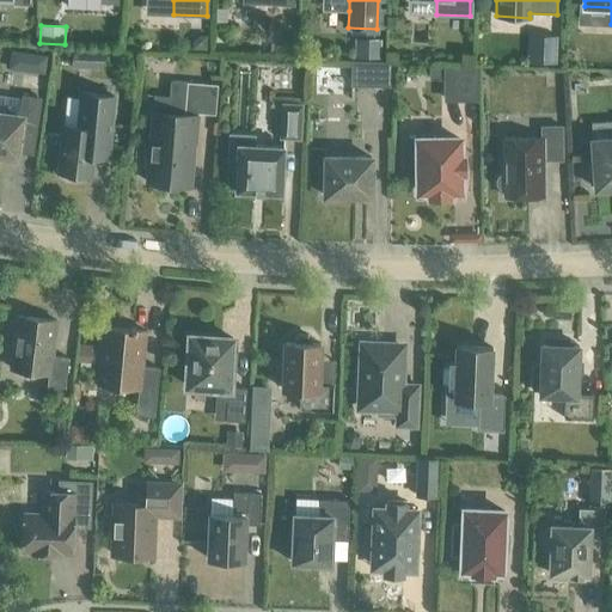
[(191,41),(191,49),(206,49),(206,36),(199,36),(191,41)]
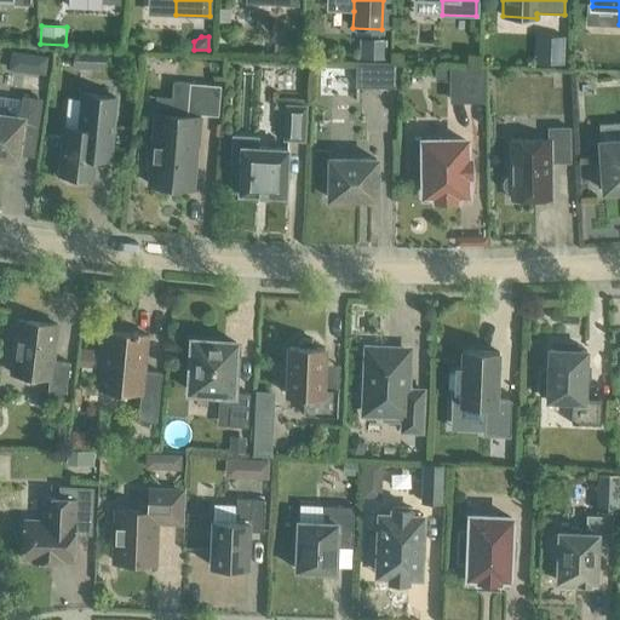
[(360,40),(360,63),(385,63),(385,40),(360,40)]
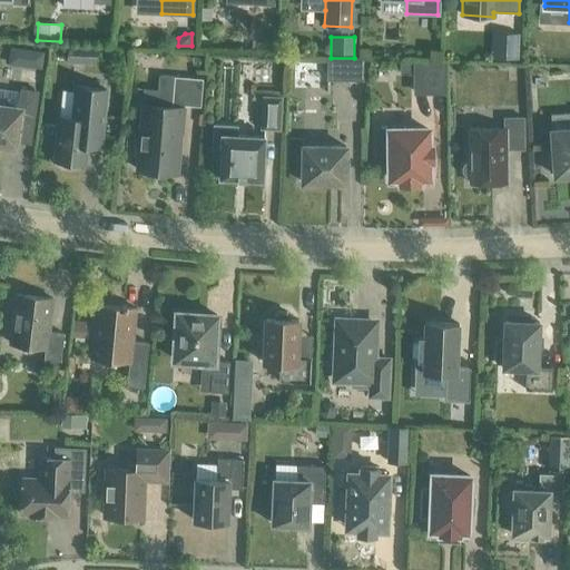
[(68,48),(68,61),(95,61),(95,48),(68,48)]
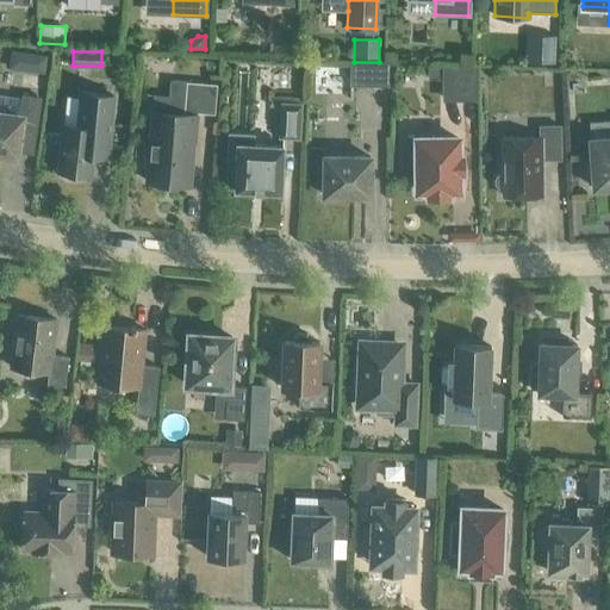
[(19,53),(18,62),(30,64),(36,73),(44,74),(47,56),(19,53)]
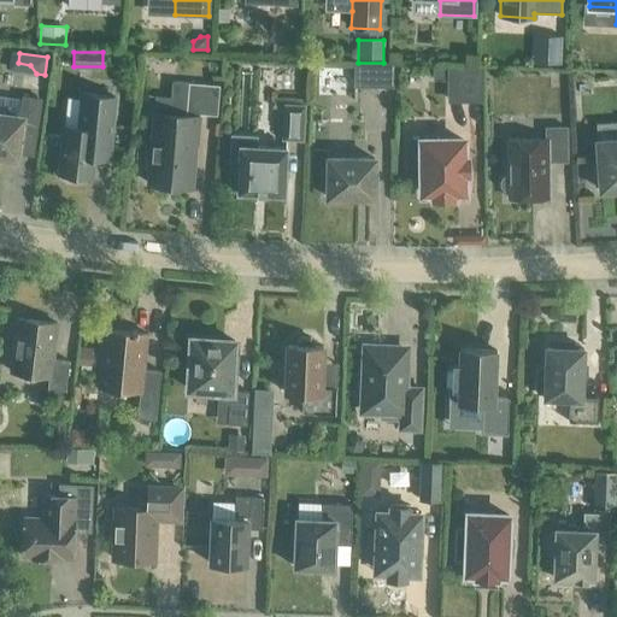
[(354,87),(393,87),(393,63),(383,63),(358,63),(354,63),(354,87)]
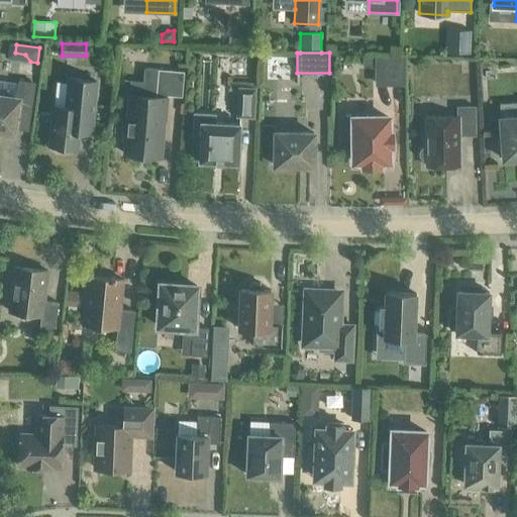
[(376,56),(375,85),(403,85),(403,56),(376,56)]
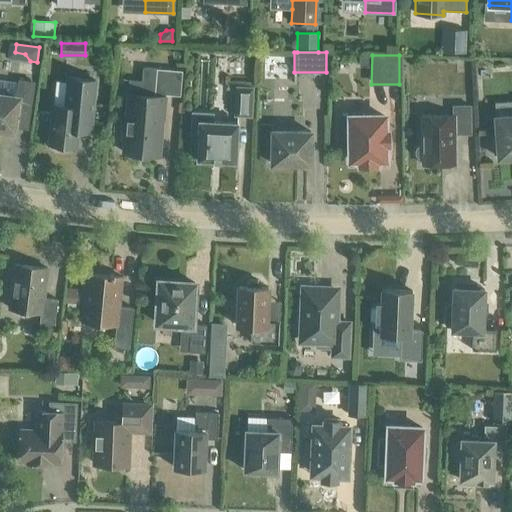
[(154,96),(129,94),(126,126),(122,128),(121,138),(125,141),(124,153),(157,156),(159,133),(158,133),(159,120),(163,120),(165,95),(180,96),(182,71),(156,69),(154,96)]
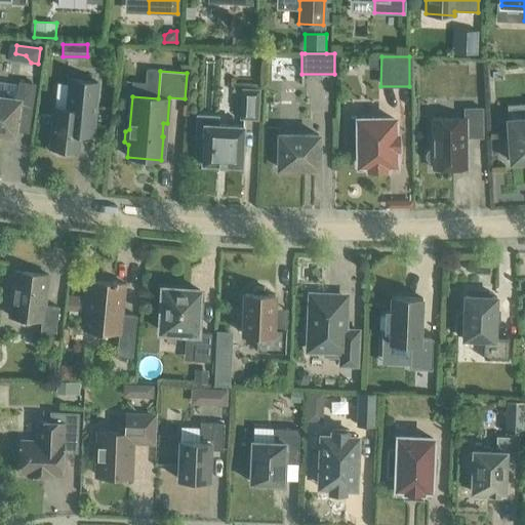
[(70,80),(67,110),(54,108),(50,148),(77,151),(80,124),(92,125),(97,83),(70,80)]
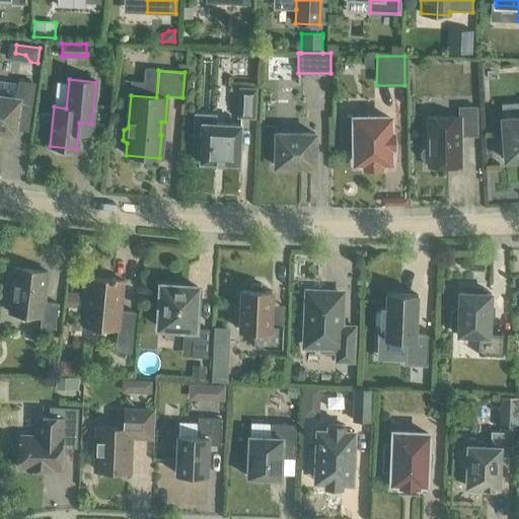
[(19,82),(16,99),(0,96),(0,131),(13,134),(17,105),(30,107),(33,84),(19,82)]
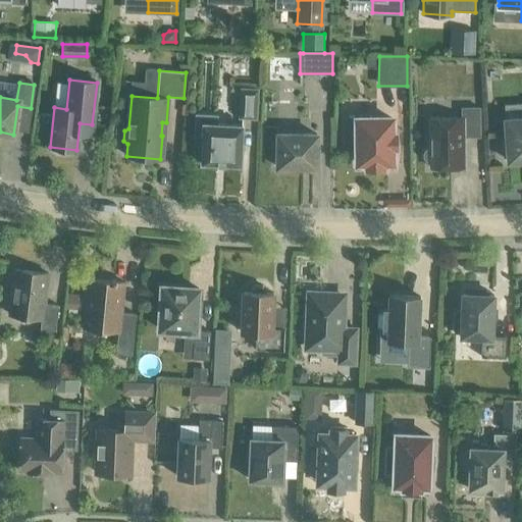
[(241,89),(240,117),(256,118),(257,90),(241,89)]
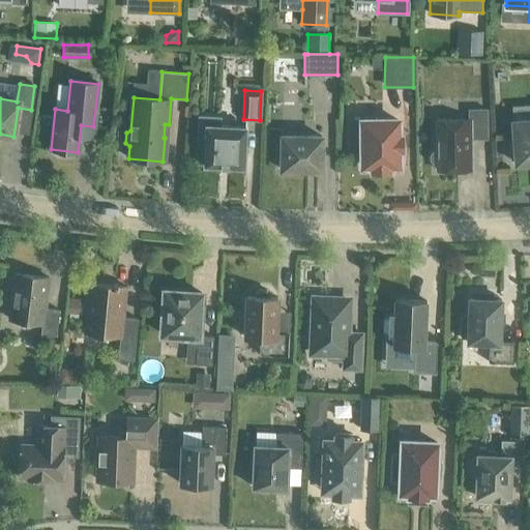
[(437,150),(433,152),(431,155),(431,159),(433,164),(437,166),(437,171),(471,170),(470,139),(487,139),(487,110),(469,110),(469,120),(436,120),(437,150)]
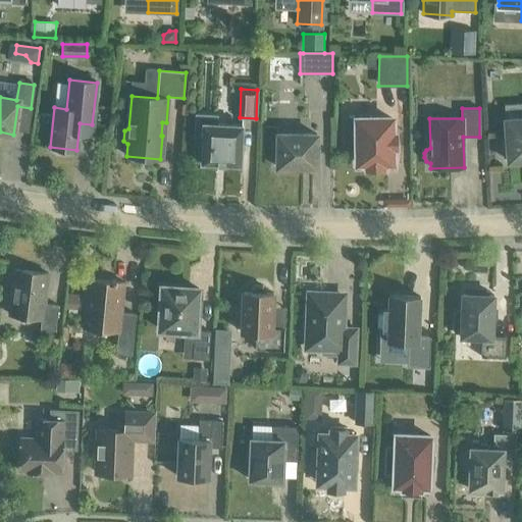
[(196,115),(195,136),(203,136),(202,161),(201,161),(201,163),(203,163),(239,164),(239,165),(240,165),(240,163),(242,127),(242,125),(241,125),(216,124),(216,116),(196,115)]
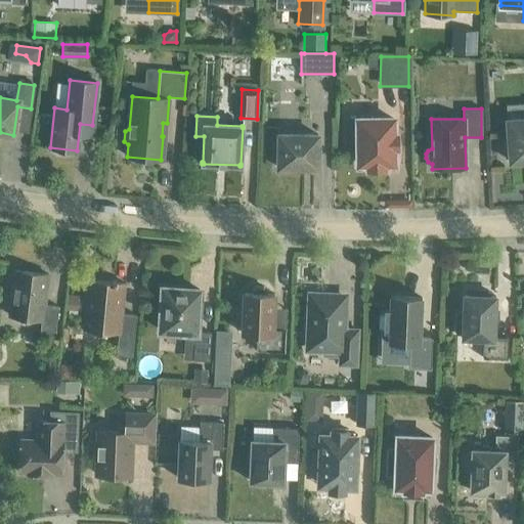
[(347,140),(358,140),(358,165),(369,165),(369,170),(383,169),(383,165),(394,164),(393,149),(394,149),(394,135),(393,135),(393,119),(346,120),(347,140)]
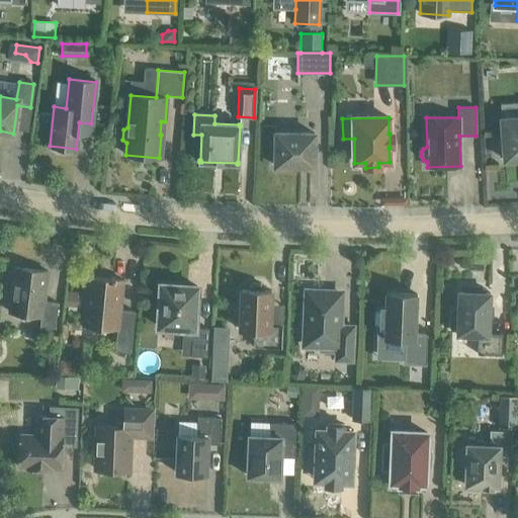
[(517,117),(501,119),(503,144),(498,144),(499,157),(504,156),(504,161),(517,159),(517,117)]
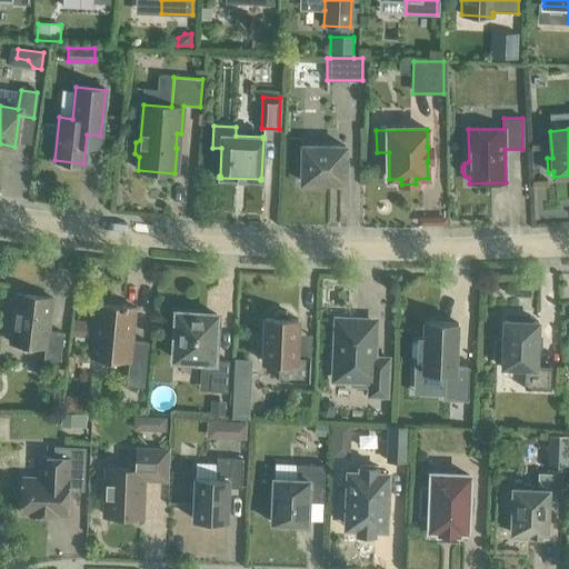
[(302,146),(301,182),(328,182),(328,183),(330,183),(338,183),(340,183),(345,183),(345,147),(302,146)]
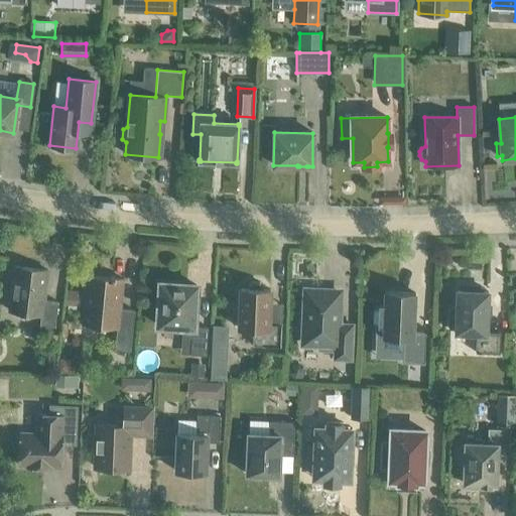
[(14,266),(8,310),(40,314),(39,326),(54,328),(57,302),(44,300),(47,271),(14,266)]
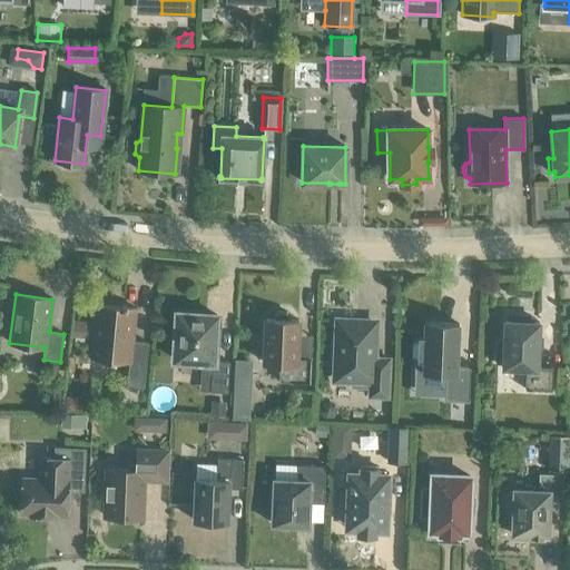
[(90,357),(129,362),(127,385),(144,387),(148,343),(133,342),(135,308),(126,307),(126,305),(121,305),(121,307),(96,304),(90,357)]
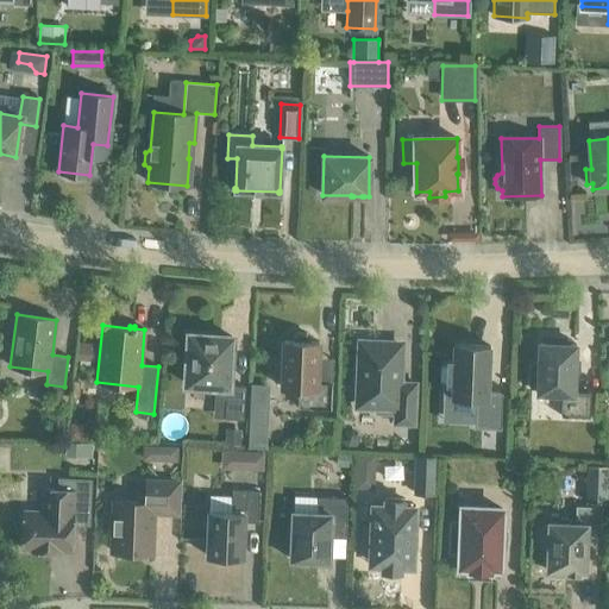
[(297,408),(330,409),(332,381),(316,380),(318,341),(309,341),(309,337),(306,333),(296,332),(293,336),(293,340),(283,340),(282,363),(277,363),(274,366),(274,376),(277,380),(282,380),(282,388),(299,389),(297,408)]
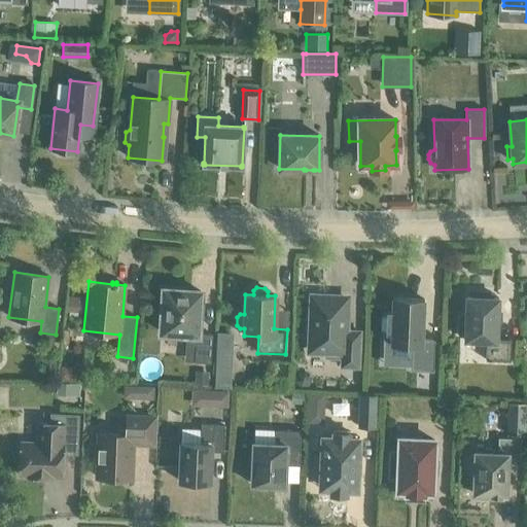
[(164,289),(161,332),(186,335),(185,345),(196,345),(195,362),(210,363),(212,335),(198,334),(201,291),(164,289)]
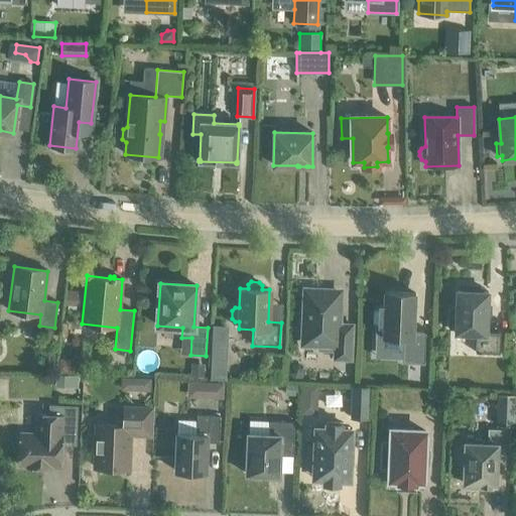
[(475,353),(499,354),(500,334),(486,333),(488,292),(481,291),(481,286),(464,286),(464,291),(457,290),(456,310),(450,310),(449,328),(455,329),(455,333),(476,334),(475,353)]
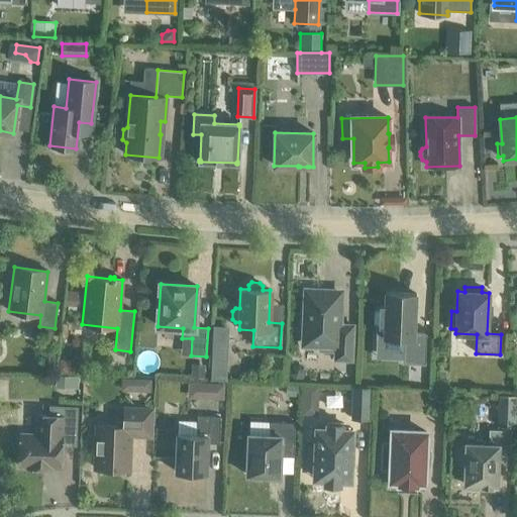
[(67,291),(67,306),(79,306),(80,296),(77,296),(78,292),(67,291)]
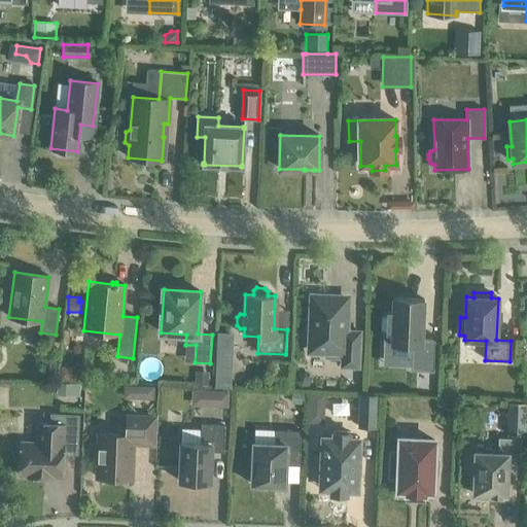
[(312,297),(310,351),(325,351),(325,358),(342,358),(342,366),(358,367),(359,332),(345,331),(346,299),(312,297)]
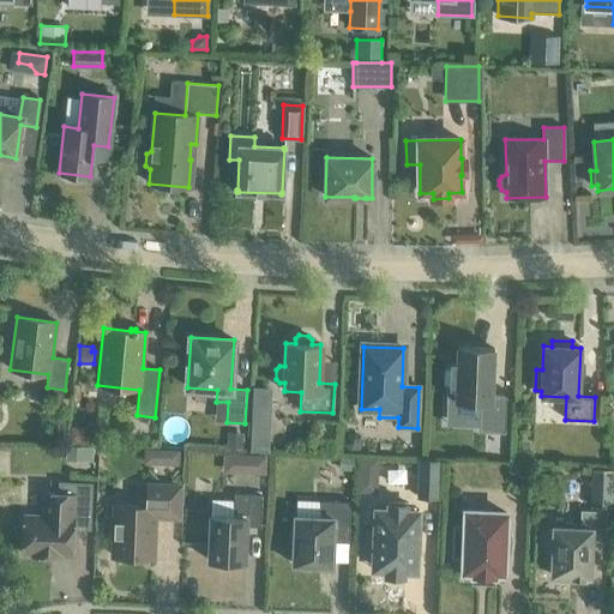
[(457,348),(457,362),(450,362),(449,389),(456,390),(455,401),(480,402),(479,431),(505,432),(506,397),(492,396),(493,349),(457,348)]
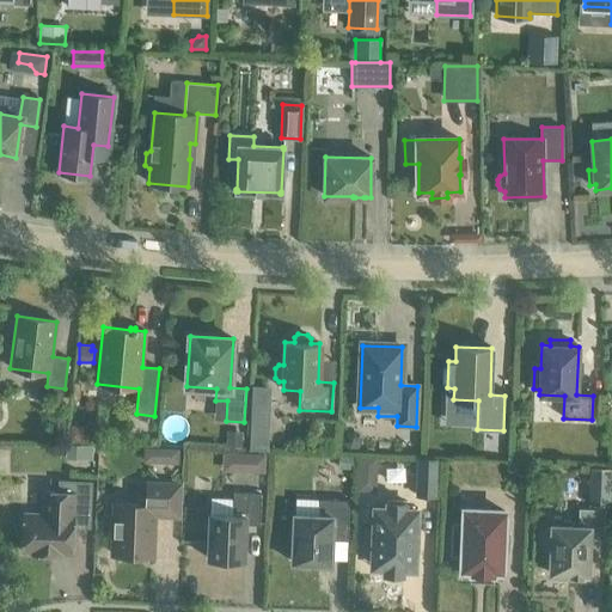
[(252,386),(251,405),(269,407),(270,386),(252,386)]
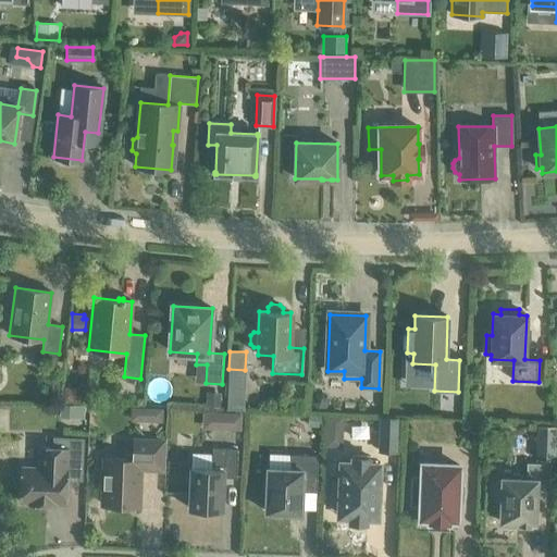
[(313,393),(310,401),(316,410),(325,408),(330,399),(323,392),(313,393)]
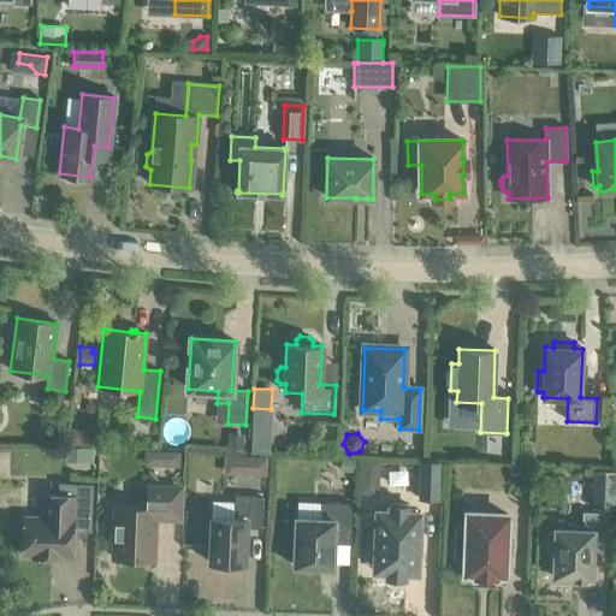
[(227,438),(227,451),(243,451),(244,439),(227,438)]
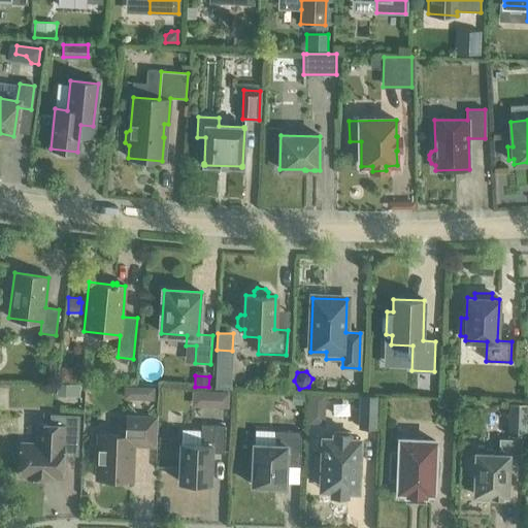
[(55,385),(55,396),(69,397),(70,385),(55,385)]
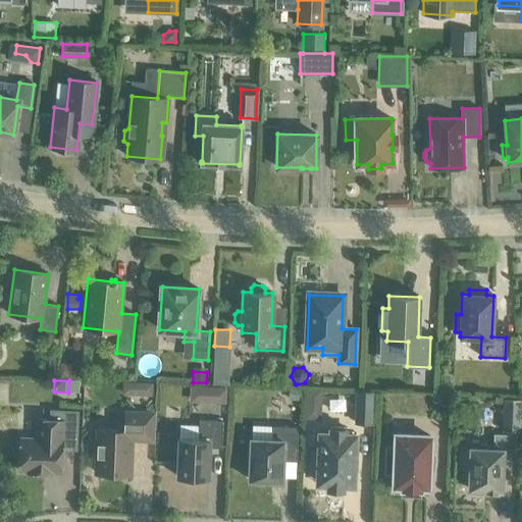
[(138,382),(137,388),(145,396),(152,396),(152,382),(138,382)]
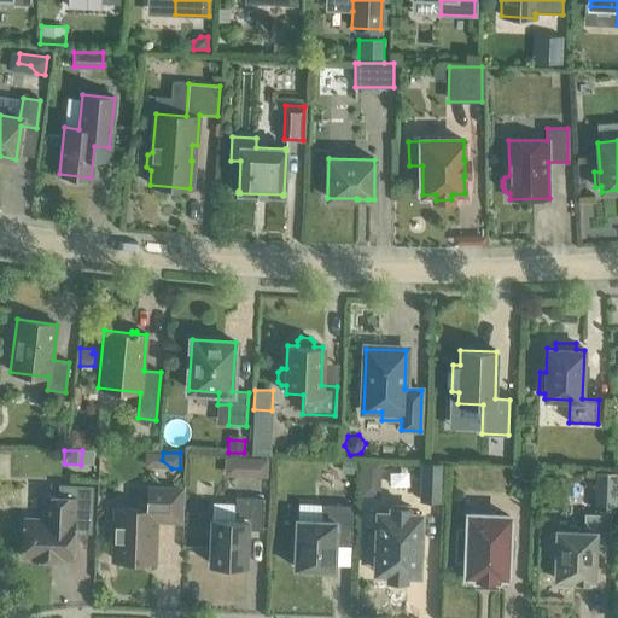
[(246,459),(246,477),(267,478),(268,460),(246,459)]
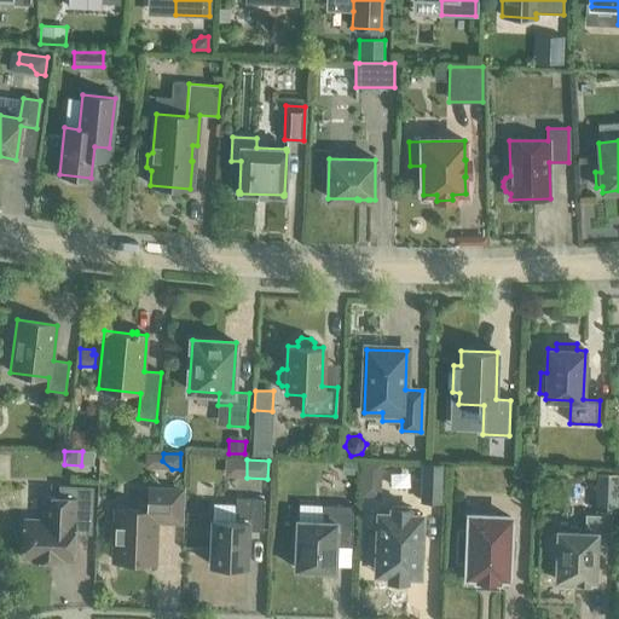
[(364,464),(364,479),(374,479),(381,473),(381,464),(364,464)]
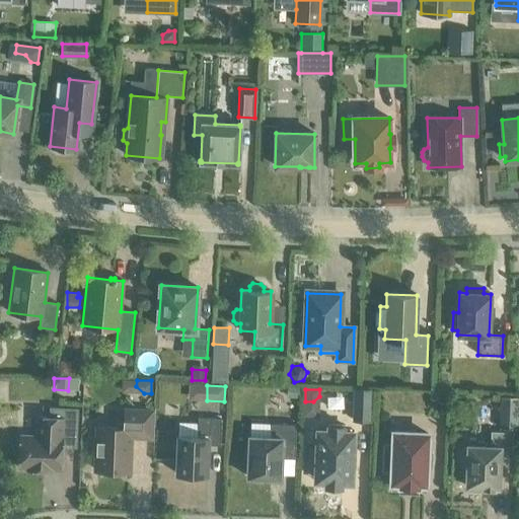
[(354,389),(353,420),(369,421),(370,390),(354,389)]
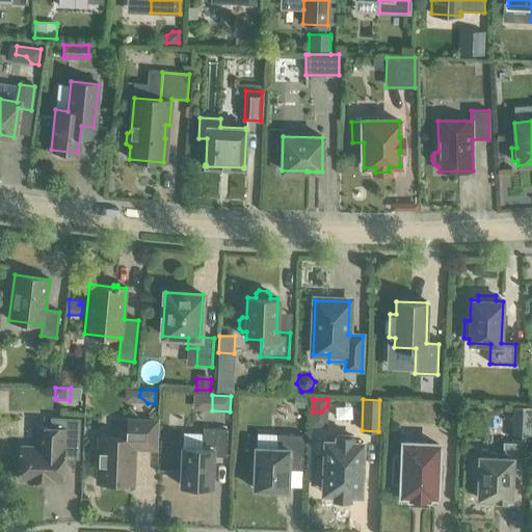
[(441,404),(441,414),(456,414),(456,404),(441,404)]
